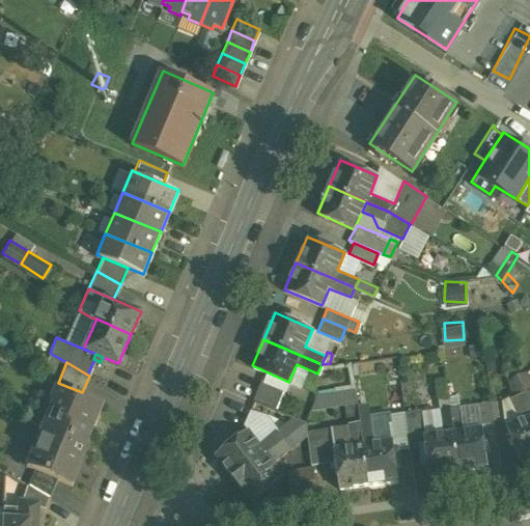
[(507,378),(513,395),(524,392),(529,389),(529,381),(525,370),(507,378)]
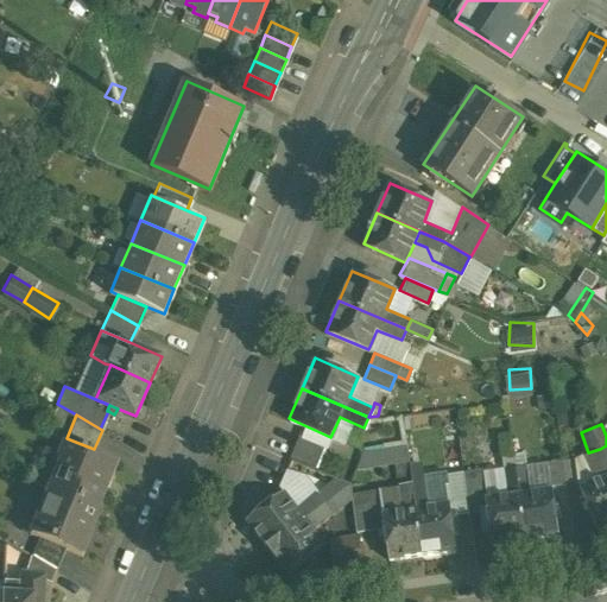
[(323,445),(298,435),(289,456),(315,467),(323,445)]
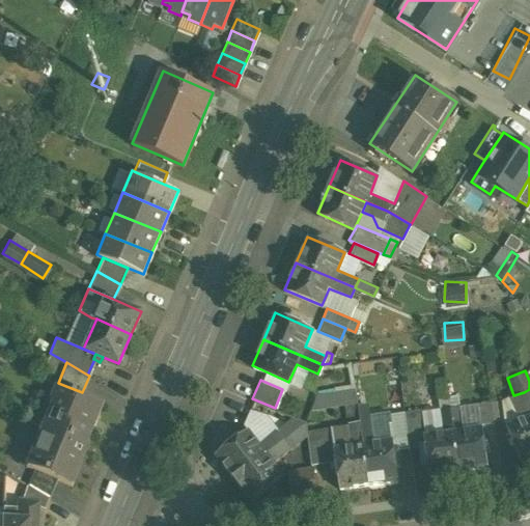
[(82,392),(63,385),(54,409),(48,406),(40,424),(85,442),(102,402),(82,392)]
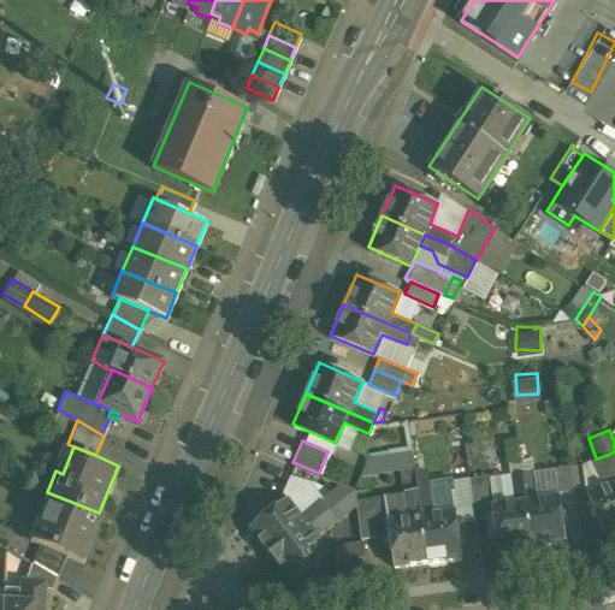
[(412,454),(417,487),(427,561),(461,556),(455,517),(454,509),(431,513),(423,451),(412,454)]
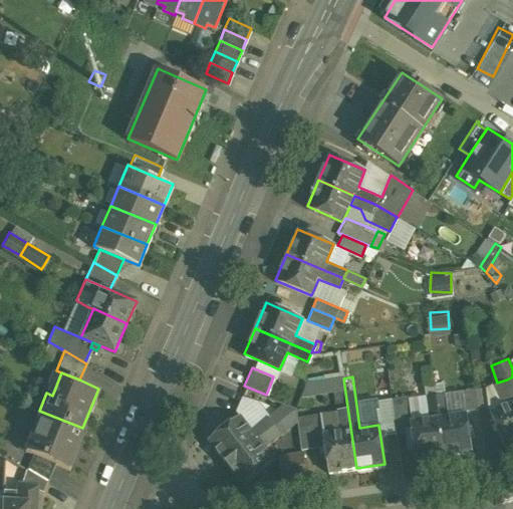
[(512,443),(512,395),(507,379),(497,383),(506,404),(490,411),(504,447),(512,443)]
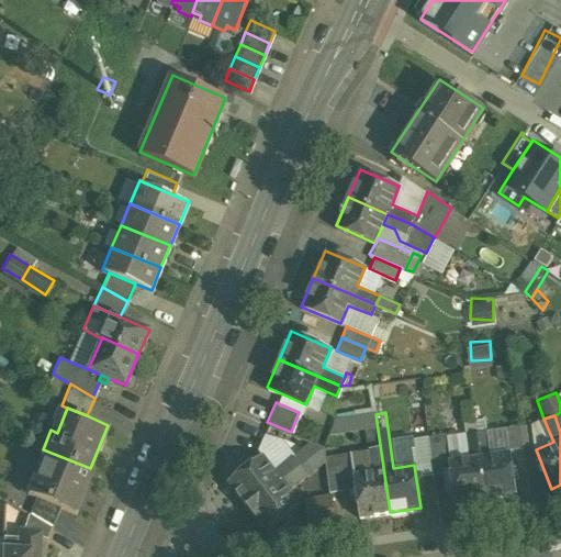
[(473,421),(462,422),(464,434),(475,432),(473,421)]
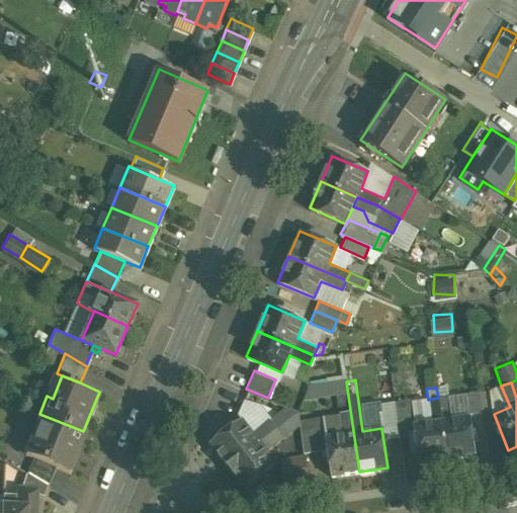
[(478,390),(481,410),(492,408),(489,389),(478,390)]
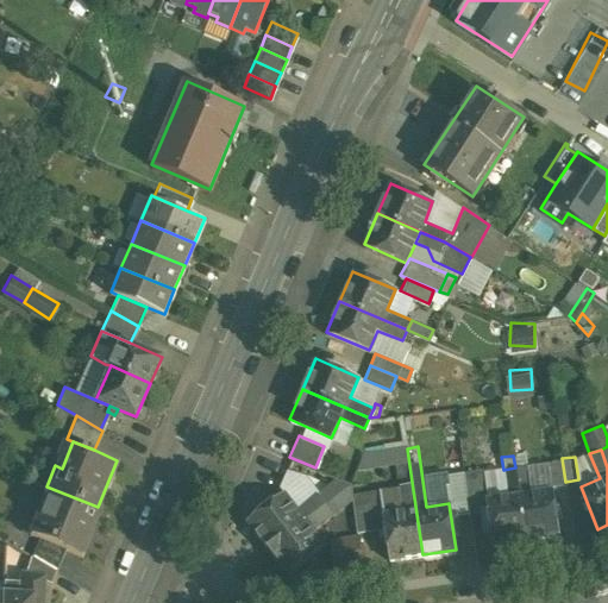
[(549,460),(552,484),(565,482),(562,458),(549,460)]
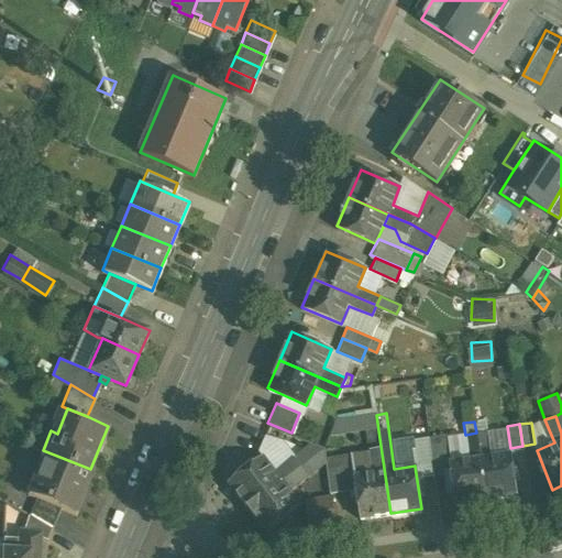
[(510,452),(491,456),(487,431),(476,433),(486,500),(517,495),(510,452)]
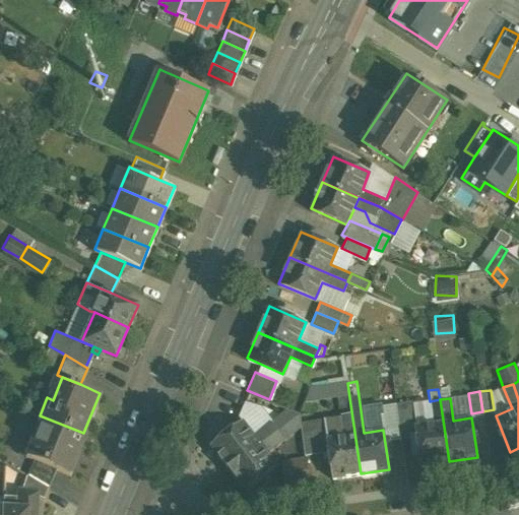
[(400,435),(400,437),(416,435),(415,426),(416,426),(412,399),(395,401),(400,435)]
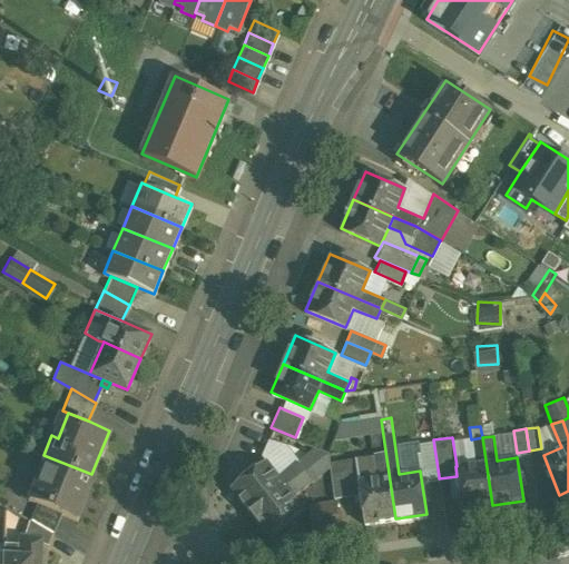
[(492,505),(482,437),(471,439),(476,464),(457,466),(455,466),(457,476),(461,510),(492,505)]
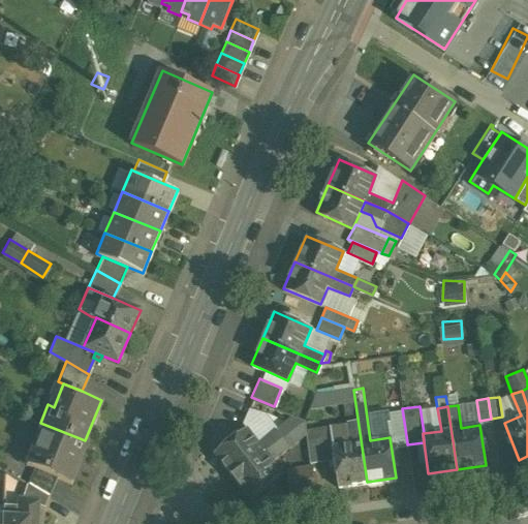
[(390,437),(391,444),(407,442),(402,408),(390,410),(393,437),(390,437)]
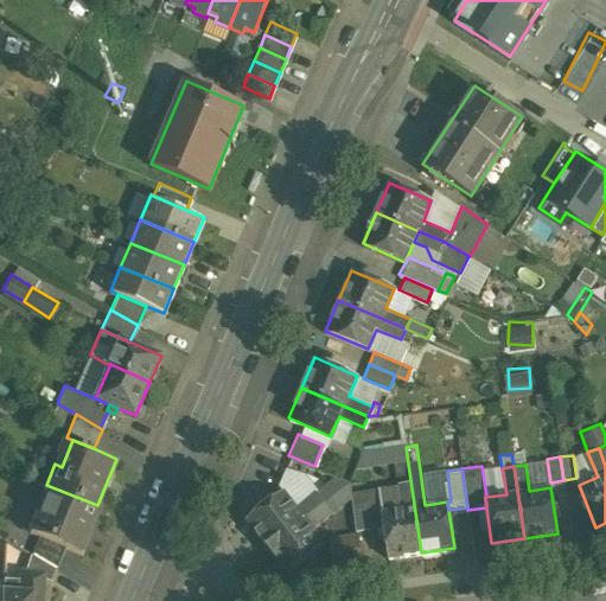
[(421,552),(410,480),(399,483),(403,507),(381,511),(383,524),(388,557),(421,552)]
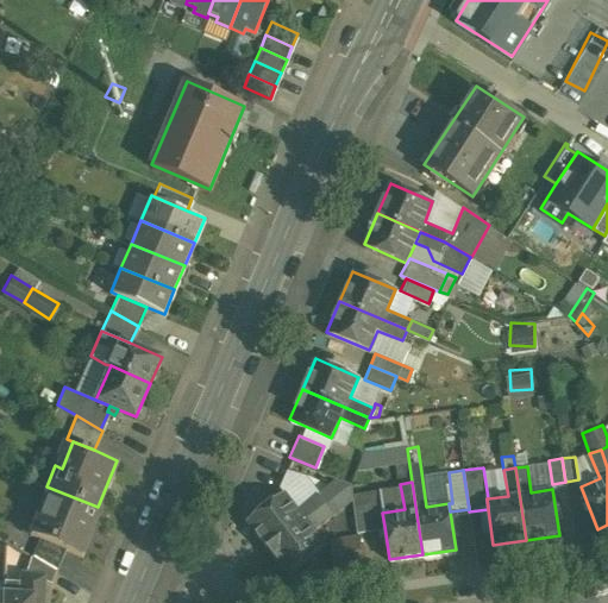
[(331,483),(318,494),(325,502),(338,492),(331,483)]
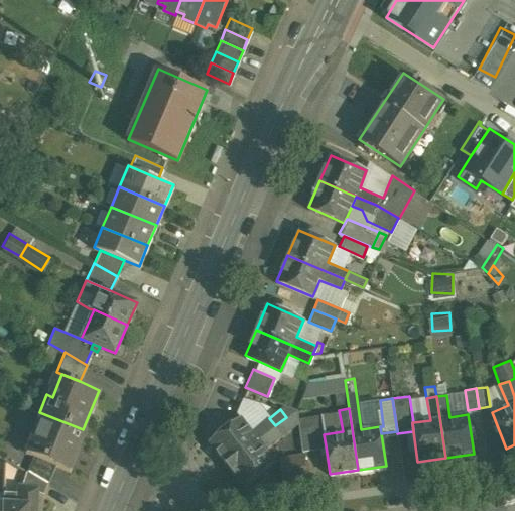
[(286,417),(275,425),(281,433),(298,420),(296,409),(286,417)]
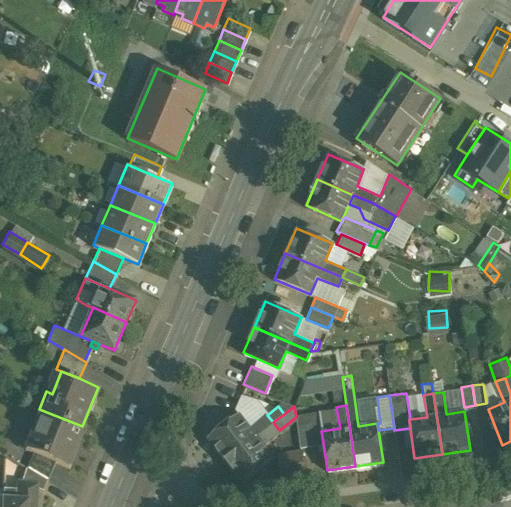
[(82,426),(39,409),(33,425),(39,427),(29,450),(32,451),(53,460),(66,465),(82,426)]
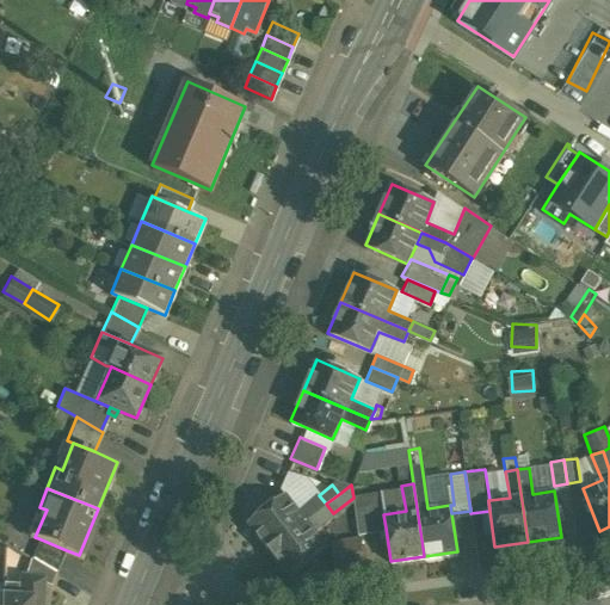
[(353,494),(358,532),(386,528),(380,489),(353,494)]
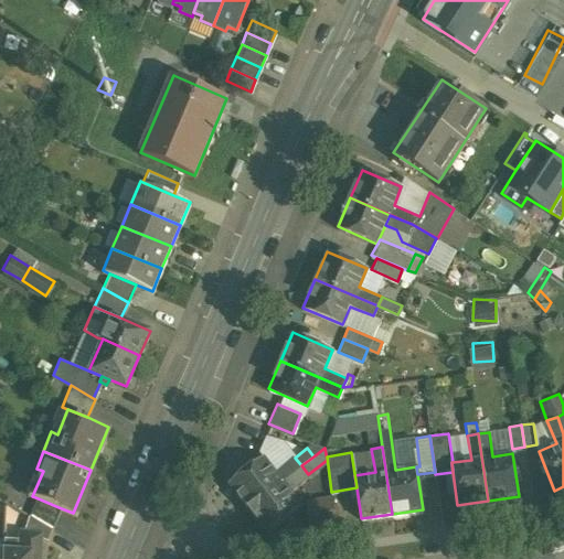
[(247,507),(301,465),(295,458),(276,472),(263,457),(229,483),(247,507)]
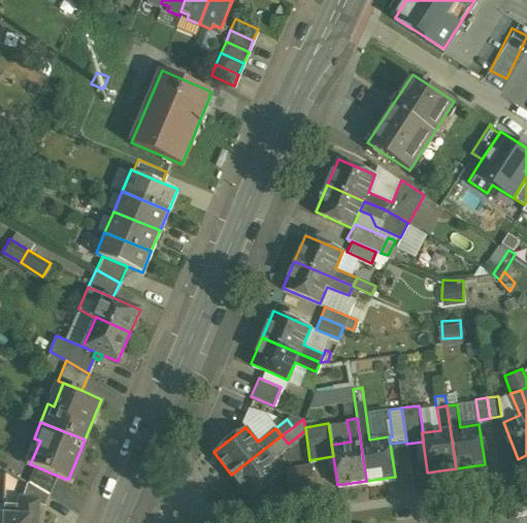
[(282,435),(231,475),(249,497),(281,472),(269,458),(288,444),(282,435)]
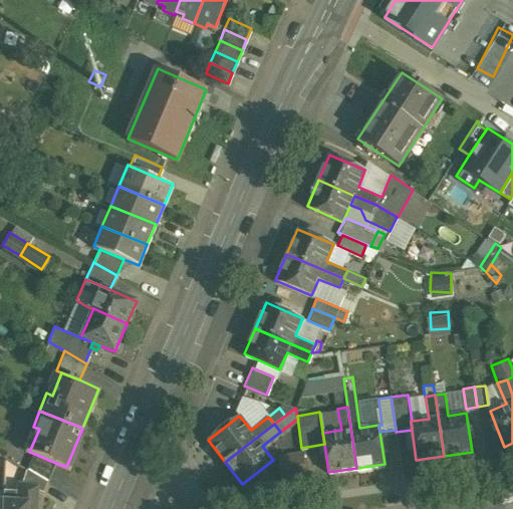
[(164,432),(157,448),(163,451),(170,434),(164,432)]
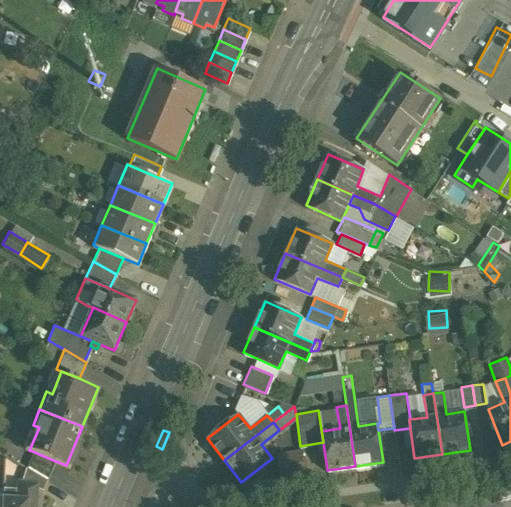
[(300,449),(277,453),(280,476),(304,473),(300,449)]
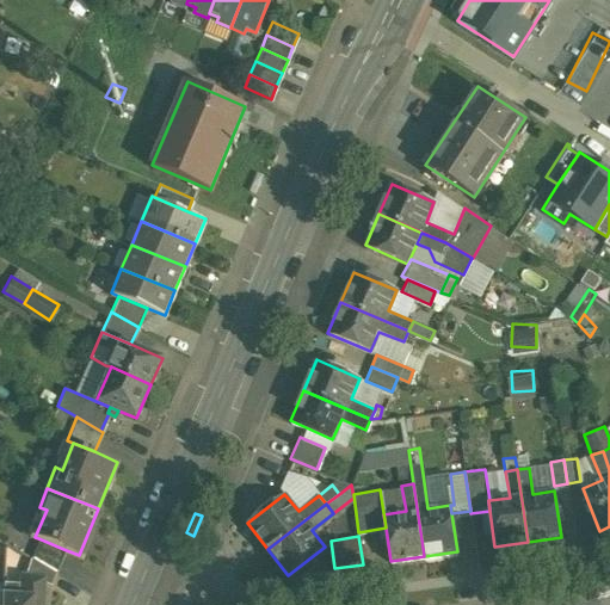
[(63,549),(38,538),(31,556),(55,570),(63,549)]
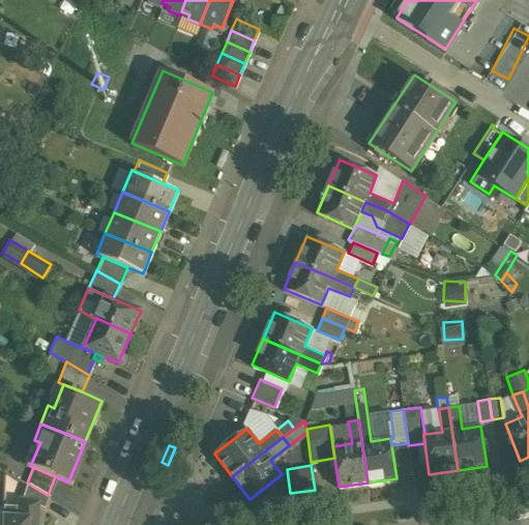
[(27,483),(26,482),(20,497),(37,498),(36,503),(42,505),(48,495),(27,483)]
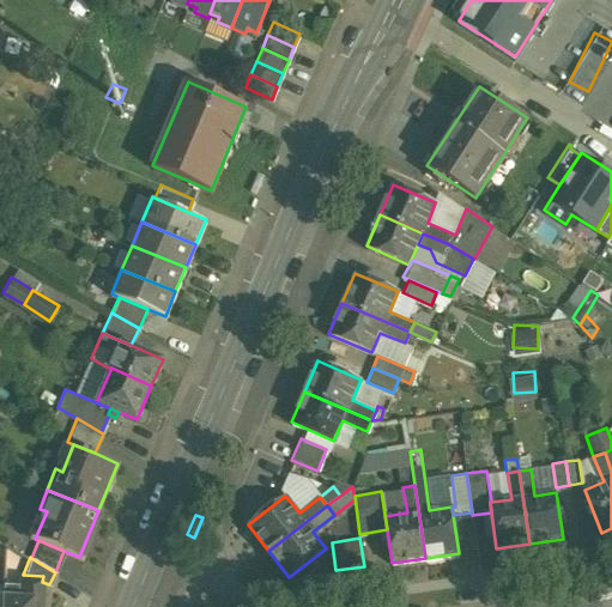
[(0,606),(41,606),(42,582),(43,576),(23,575),(22,598),(18,596),(19,583),(0,582),(0,606)]
